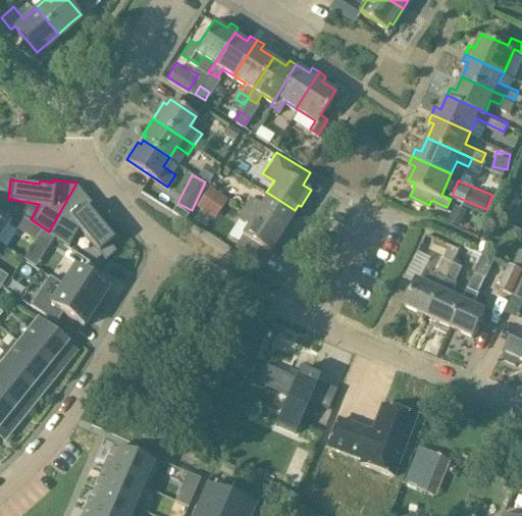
[(76,183),(49,231),(68,243),(79,225),(105,258),(115,249),(108,241),(113,237),(95,215),(97,213),(90,203),(92,201),(76,183)]
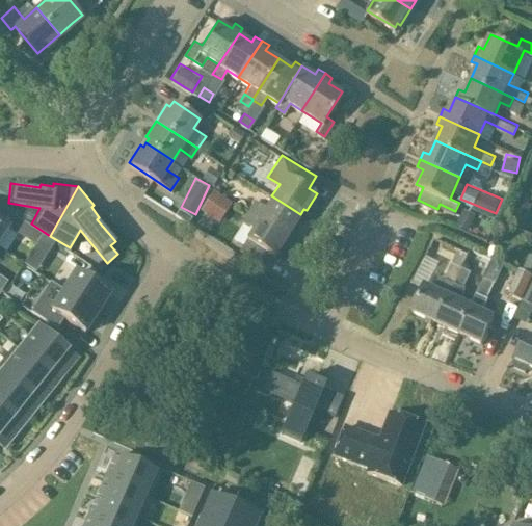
[(232,200),(213,187),(200,208),(218,220),(232,200)]
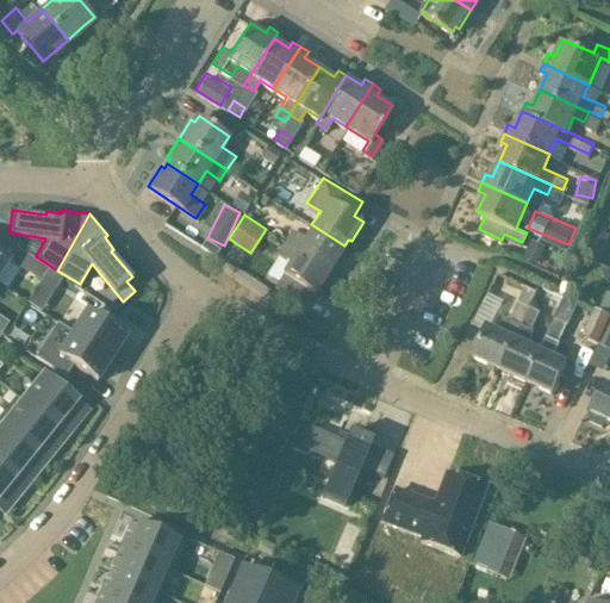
[(609,231),(590,222),(578,247),(598,256),(609,231)]
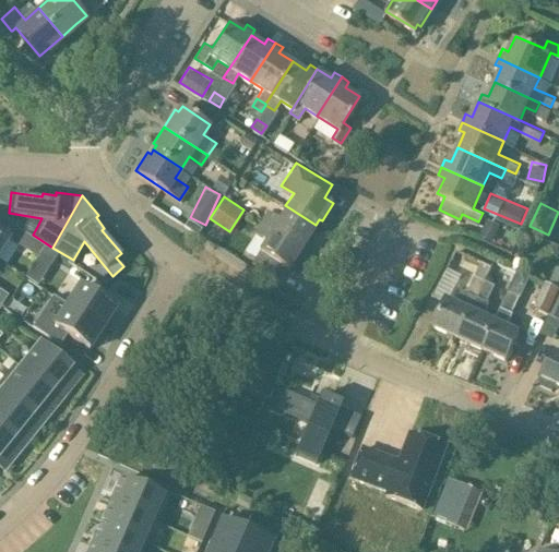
[(268,207),(260,219),(305,249),(316,231),(313,229),(316,225),(285,205),(280,215),(268,207)]
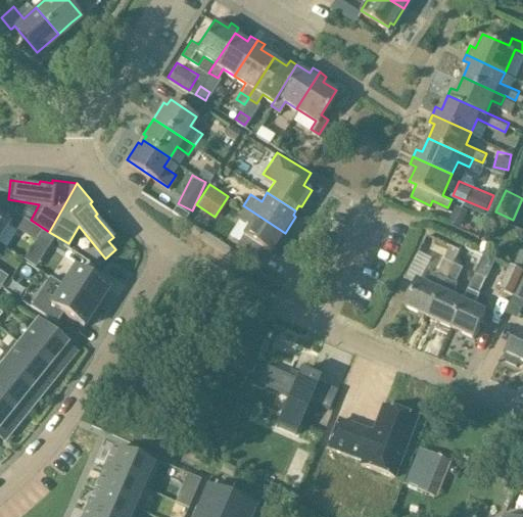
[(240,233),(242,234),(236,243),(255,255),(262,246),(269,251),(272,246),(275,248),(285,233),(243,205),(237,214),(248,221),(240,233)]
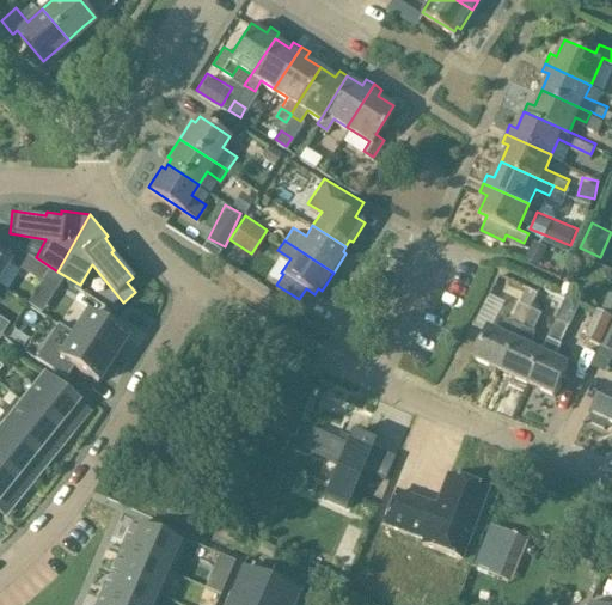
[(20,264),(29,252),(20,248),(12,260),(20,264)]
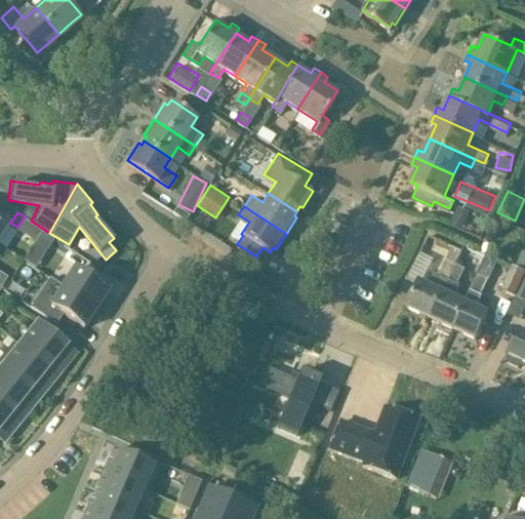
[(42,228),(35,238),(47,246),(53,235),(42,228)]
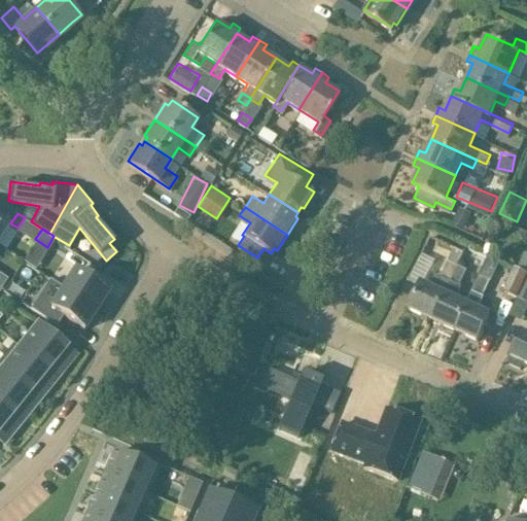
[(420,282),(409,306),(431,317),(445,289),(457,263),(457,262),(448,257),(441,273),(435,271),(429,283),(423,280),(421,279),(420,282)]
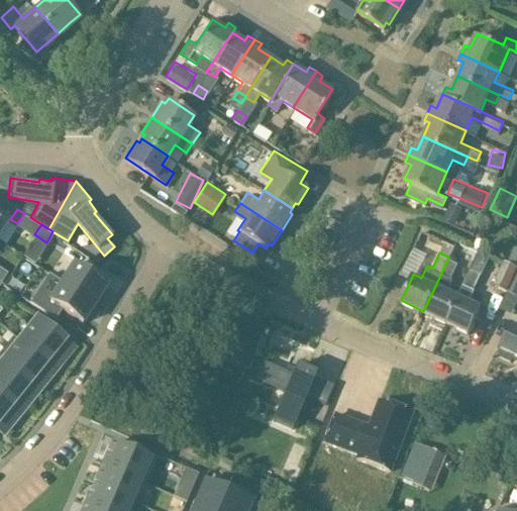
[(436,284),(423,311),(444,321),(456,294),(447,289),(453,277),(451,276),(457,261),(448,257),(448,258),(436,284)]
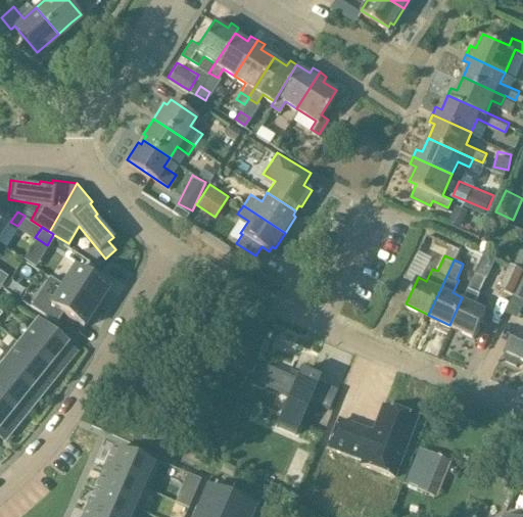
[(501,285),(513,291),(522,269),(522,267),(511,262),(501,285)]
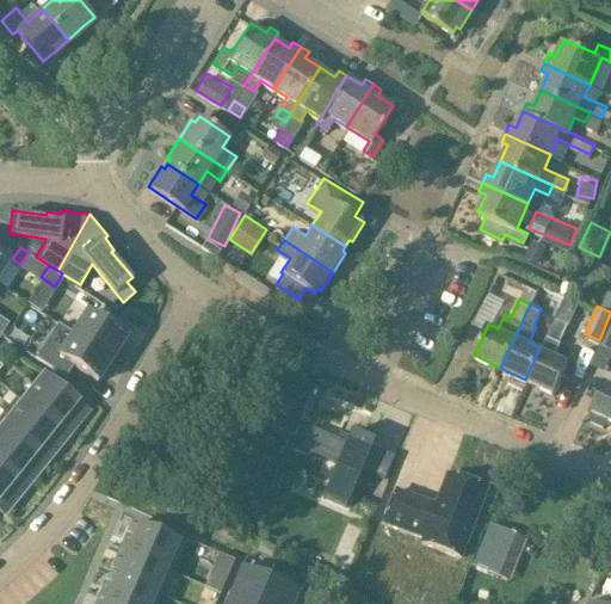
[(87,307),(72,330),(115,357),(129,334),(87,307)]
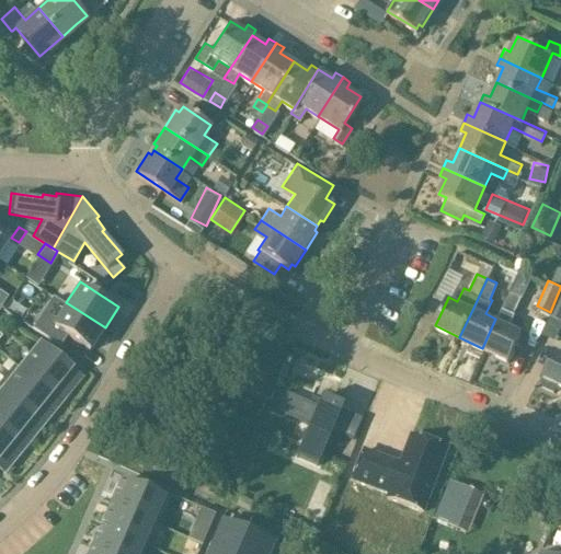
[(560,288),(550,312),(560,316),(560,288)]
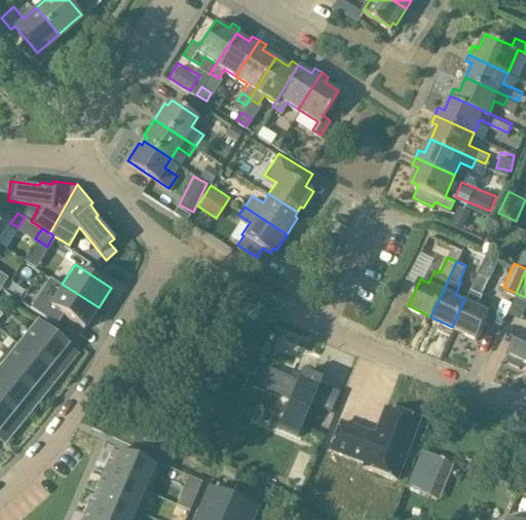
[(464,299),(452,327),(476,337),(488,309),(478,305),(483,293),(482,292),(489,276),(480,272),(479,271),(466,299),(464,299)]
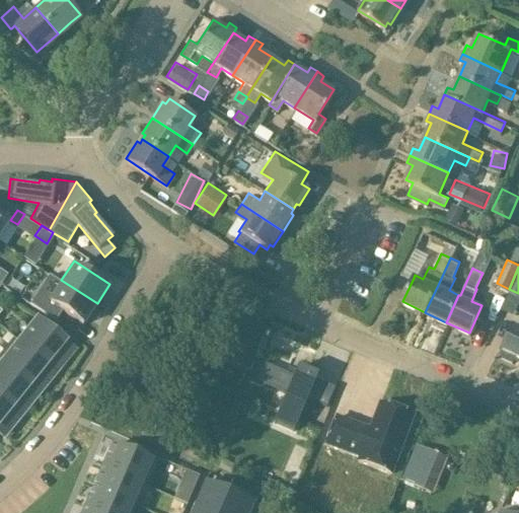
[(49,272),(29,301),(56,317),(62,307),(84,322),(97,303),(61,280),(49,272)]
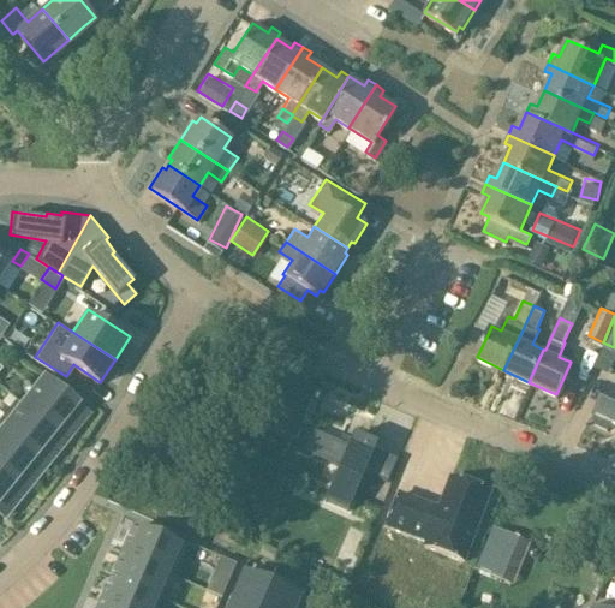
[(46,374),(24,400),(65,434),(87,407),(46,374)]
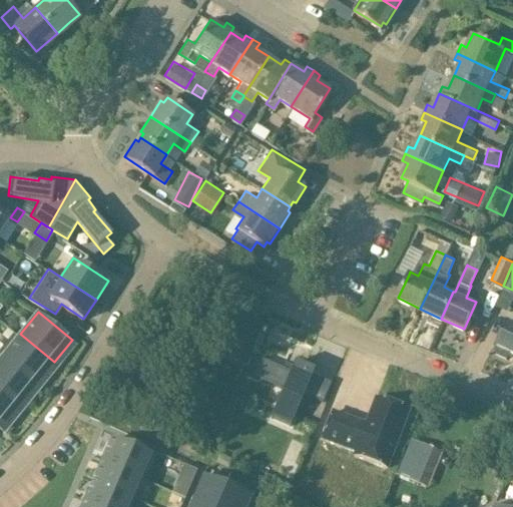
[(512,351),(512,319),(508,318),(494,348),(495,352),(506,357),(509,350),(512,351)]
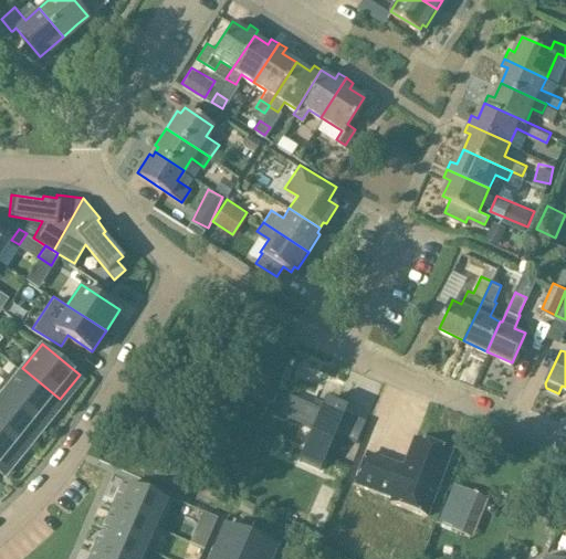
[(41,422),(60,399),(22,368),(2,392),(41,422)]
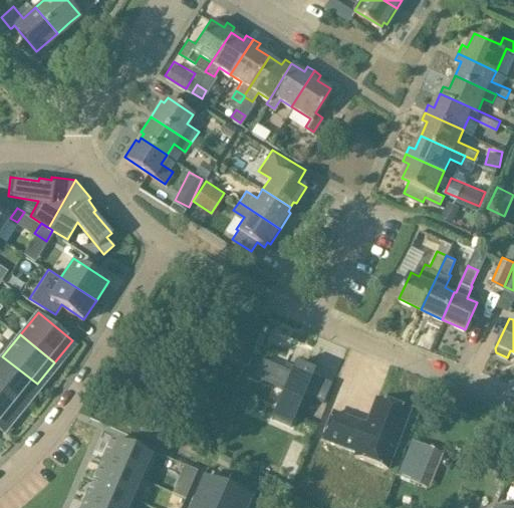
[(262,355),(254,374),(283,387),(271,414),(290,423),(305,390),(313,370),(314,367),(295,358),(291,368),(262,355)]
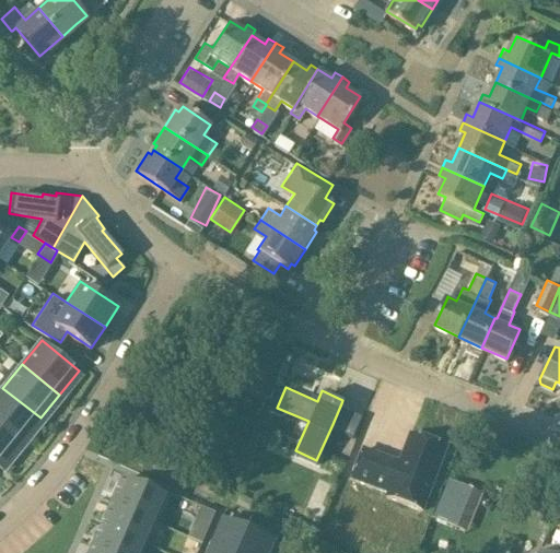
[(2,388),(0,390),(0,424),(21,442),(41,418),(2,388)]
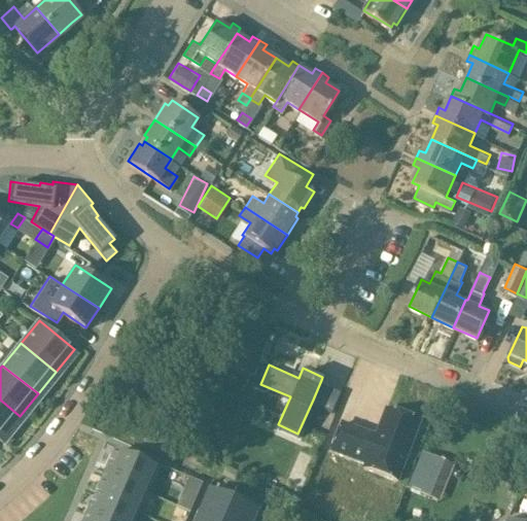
[(20,416),(0,400),(0,438),(1,439),(20,416)]
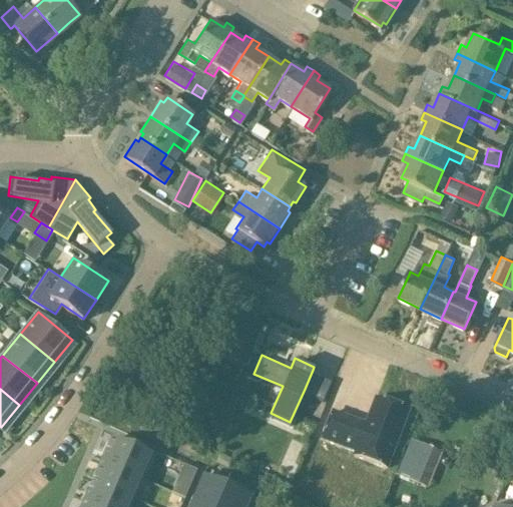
[(332,408),(322,436),(355,448),(353,453),(386,465),(408,407),(375,395),(366,421),(332,408)]
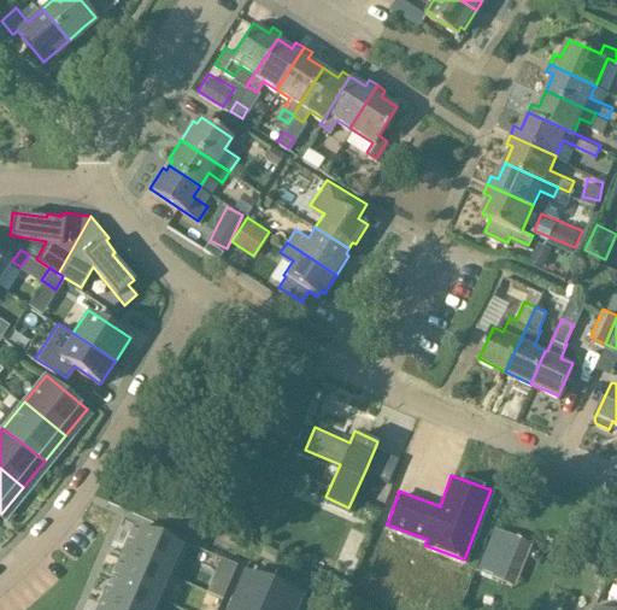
[(521,576),(536,541),(495,523),(480,558),(521,576)]
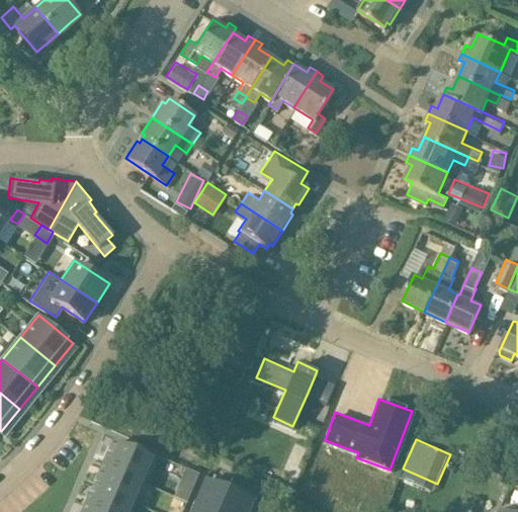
[(111,441),(102,462),(142,480),(151,458),(111,441)]
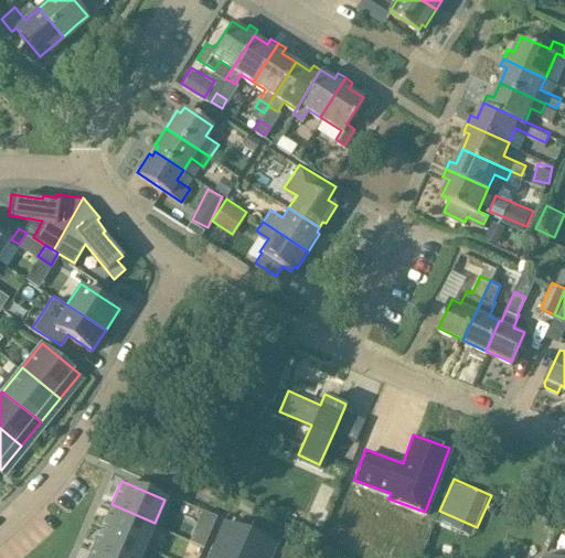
[(112,504),(102,526),(145,545),(155,523),(112,504)]
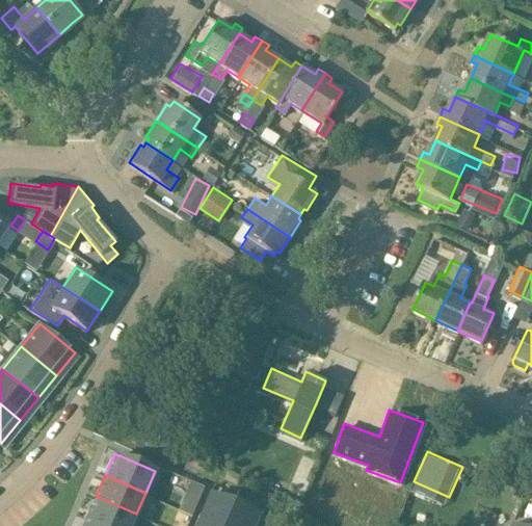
[(239,525),(247,507),(209,491),(193,525),(239,525)]
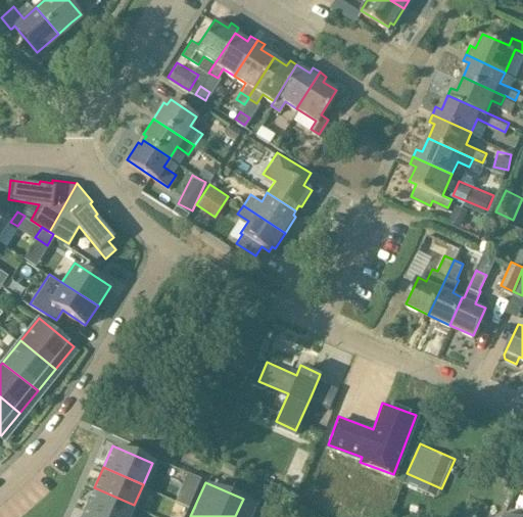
[(94,487),(86,508),(107,516),(128,516),(134,505),(94,487)]
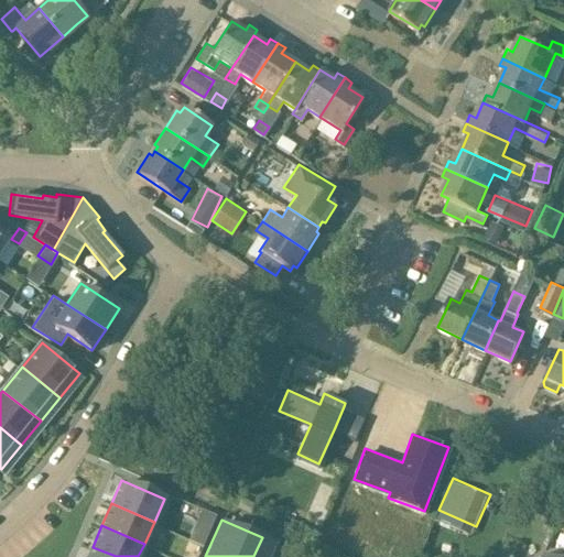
[(193,530),(190,537),(203,543),(205,535),(193,530)]
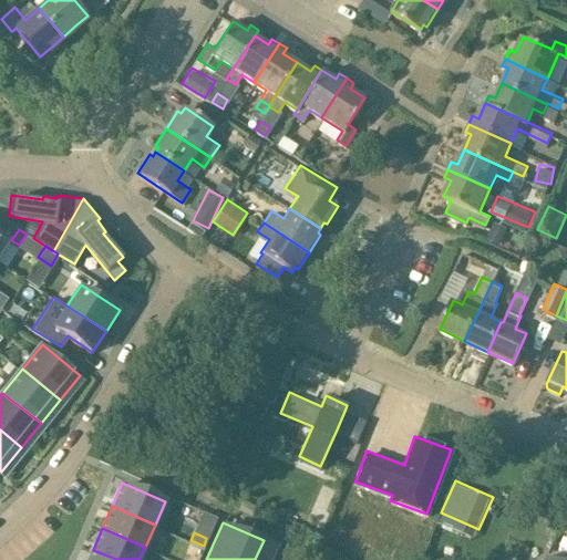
[(88,559),(116,559),(93,550),(88,559)]
